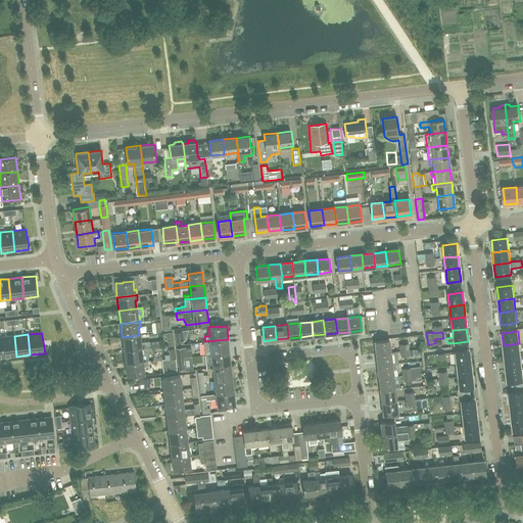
[(124,350),(141,347),(141,348),(150,347),(149,341),(140,342),(139,335),(122,337),(124,350)]
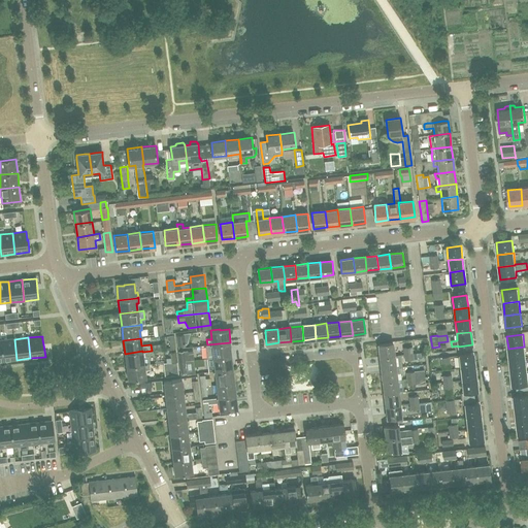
[(3,361),(17,360),(14,339),(1,340),(3,361)]
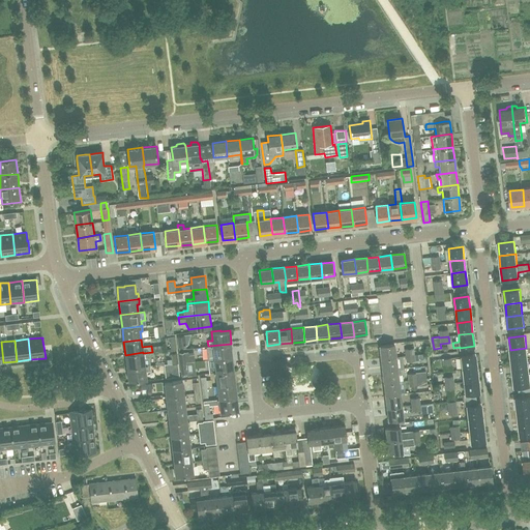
[(214,359),(233,357),(231,344),(208,346),(207,347),(207,352),(214,351),(214,359)]
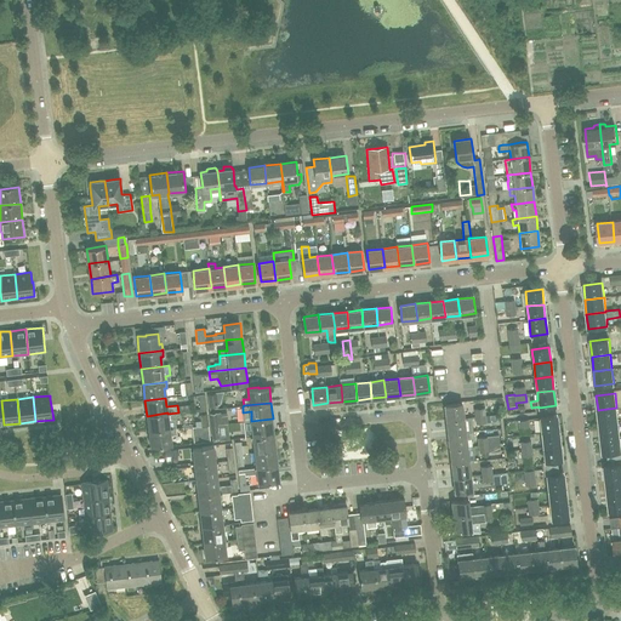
[(448,420),(463,419),(462,403),(445,405),(448,420)]
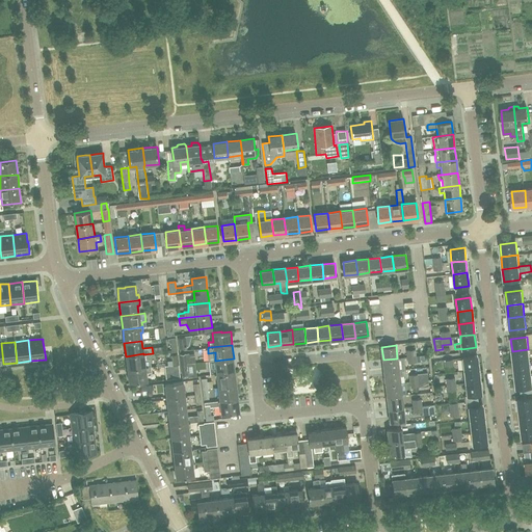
[(513,363),(529,362),(529,355),(531,355),(531,348),(528,349),(512,351),(513,363)]
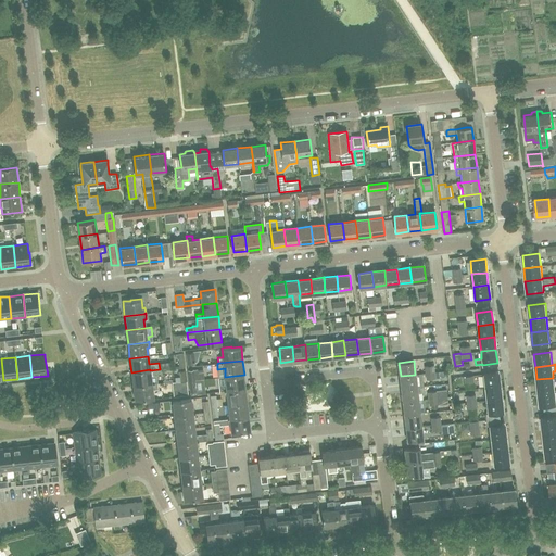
[(151,384),(150,370),(150,369),(131,373),(133,387),(151,384)]
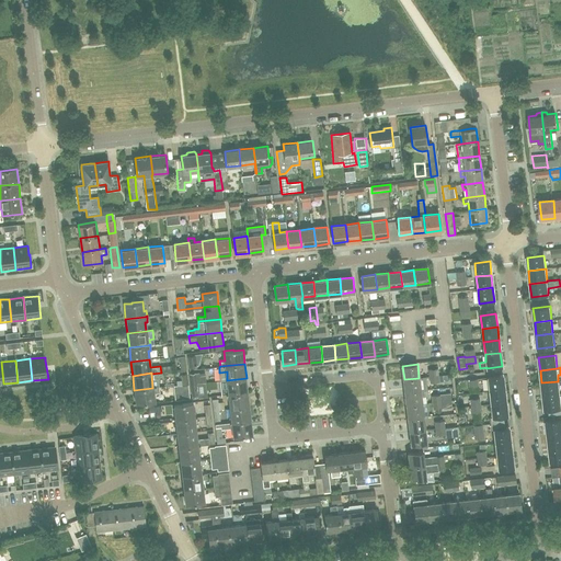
[(191,385),(196,384),(206,382),(205,373),(195,374),(190,374),(191,385)]
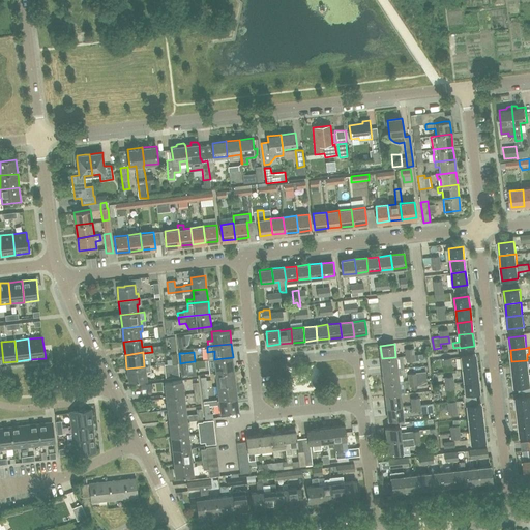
[(463,370),(476,367),(475,355),(461,357),(463,370)]
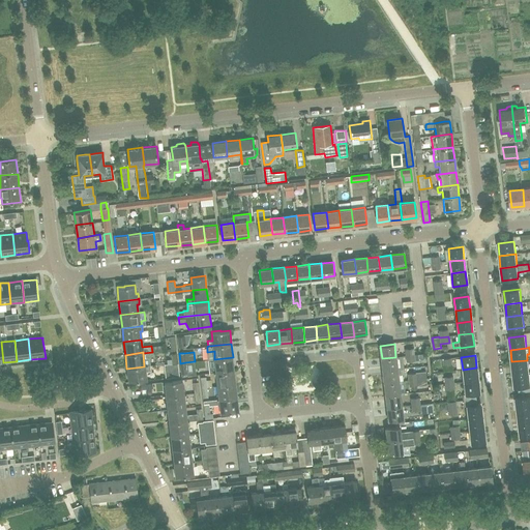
[(216,372),(234,370),(233,357),(214,359),(215,366),(208,367),(209,374),(216,373),(216,372)]
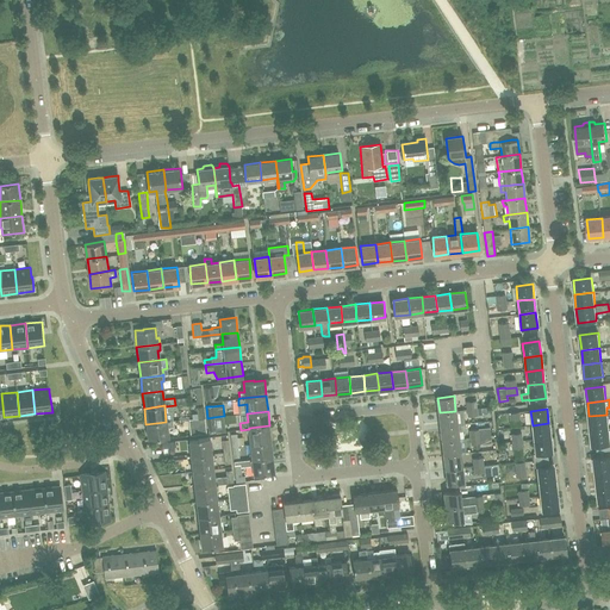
[(458,425),(458,424),(455,411),(440,412),(441,427),(458,425)]
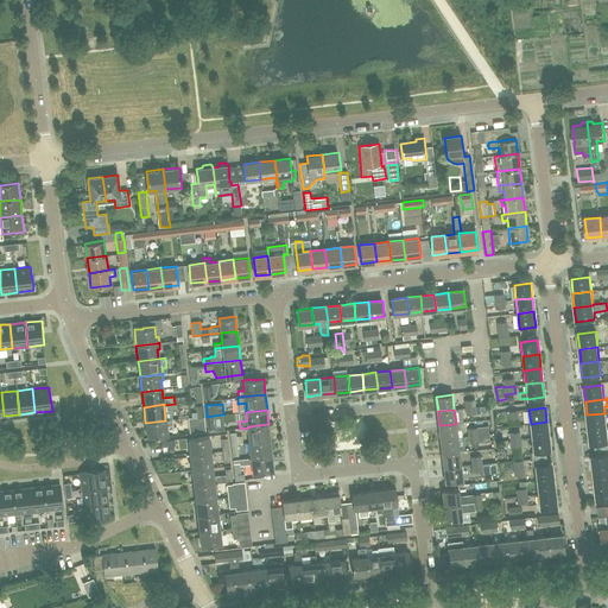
[(588,430),(607,428),(605,413),(587,415),(588,430)]
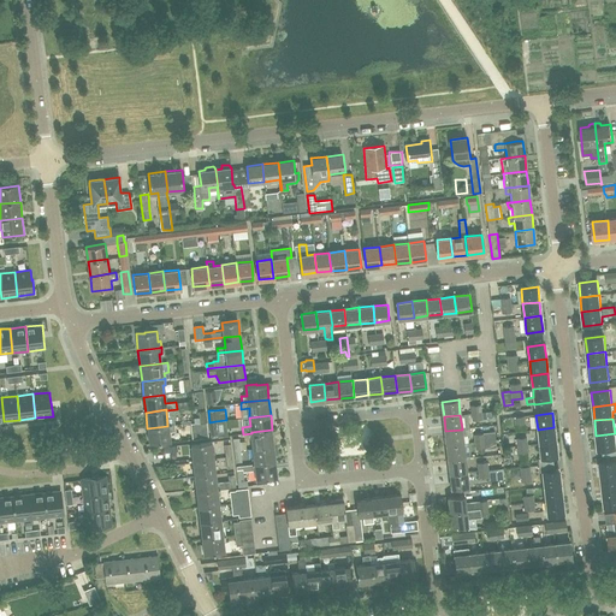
[(170,442),(169,432),(176,431),(175,425),(167,426),(147,428),(149,444),(158,443),(170,442)]
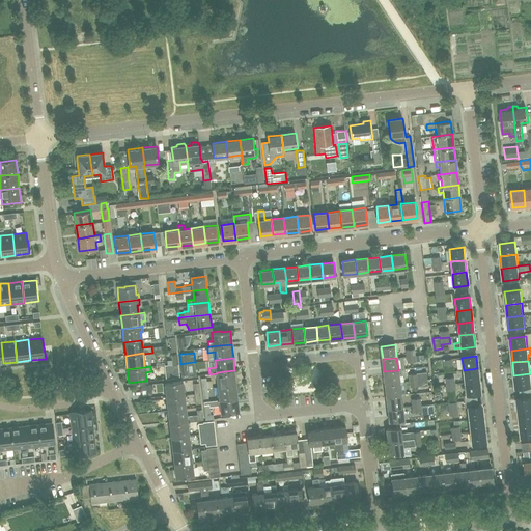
[(465,383),(478,381),(477,368),(464,370),(465,383)]
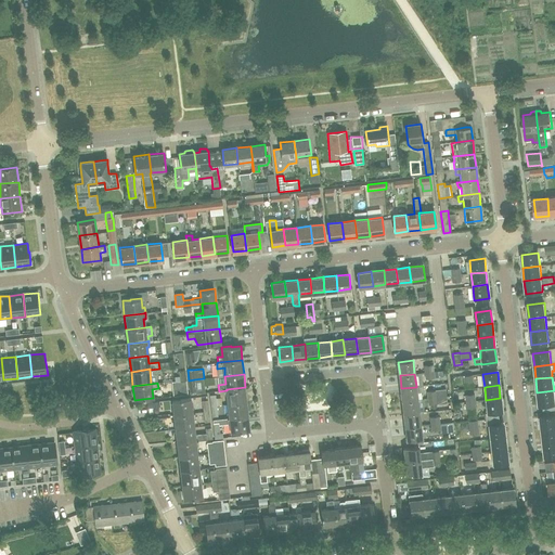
[(402,401),(417,400),(416,392),(423,391),(423,386),(416,386),(416,387),(401,388),(402,401)]
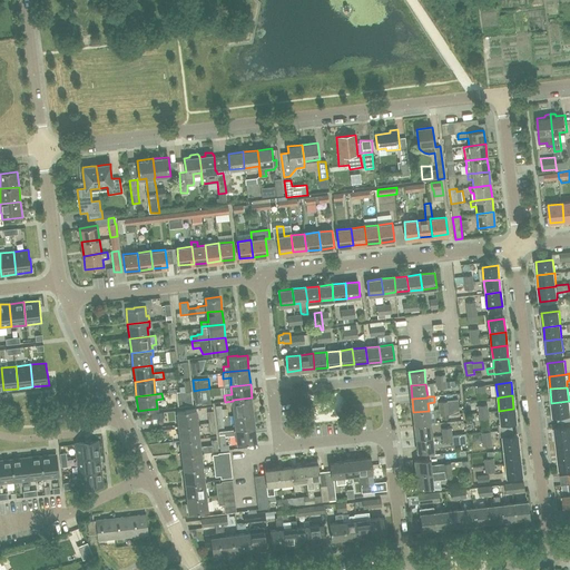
[(252,397),(233,400),(233,401),(234,414),(254,412),(252,397)]
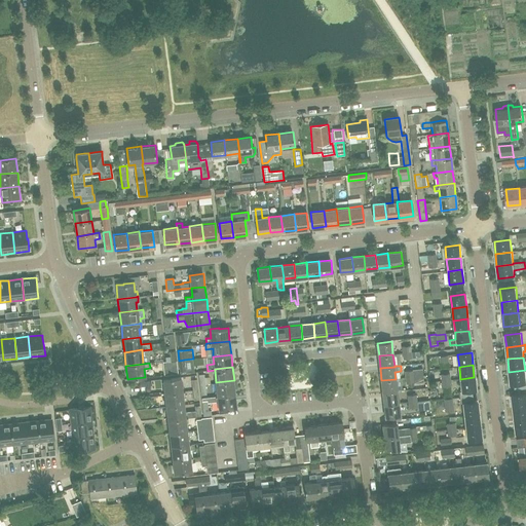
[(406,378),(422,376),(422,369),(413,370),(413,371),(405,372),(406,378)]
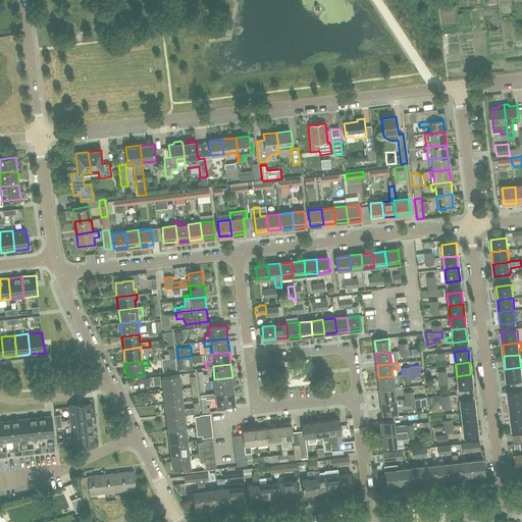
[(507,382),(521,379),(521,378),(521,367),(505,369),(507,382)]
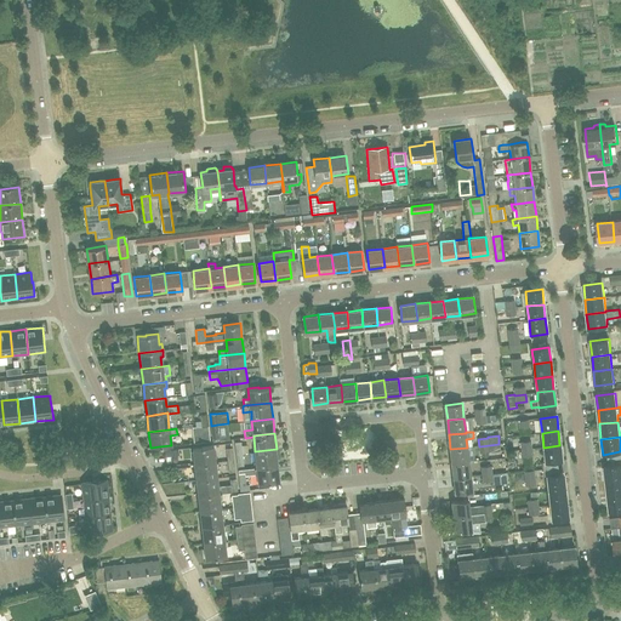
[(499,444),(479,446),(480,454),(500,451),(499,444)]
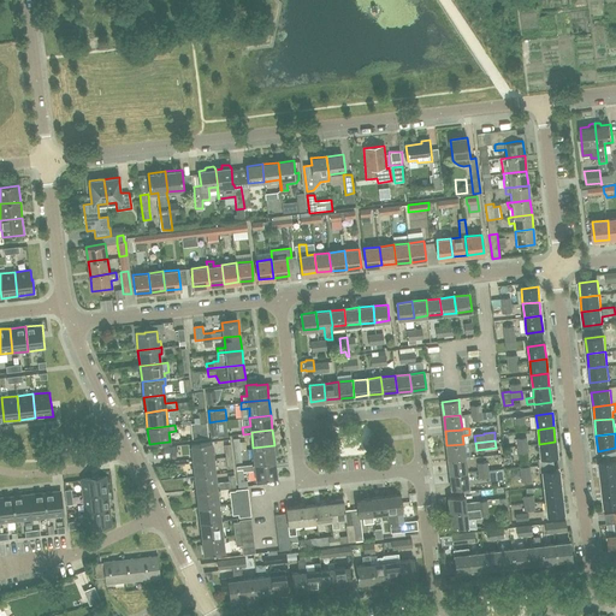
[(191,461),(213,458),(212,442),(200,443),(200,444),(190,445),(191,461)]
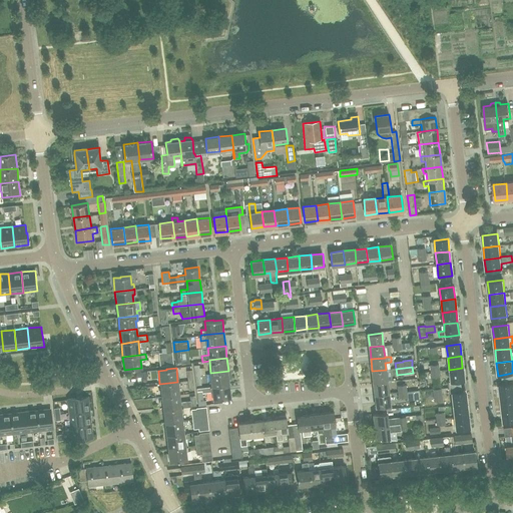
[(449,370),(450,381),(464,379),(462,368),(449,370)]
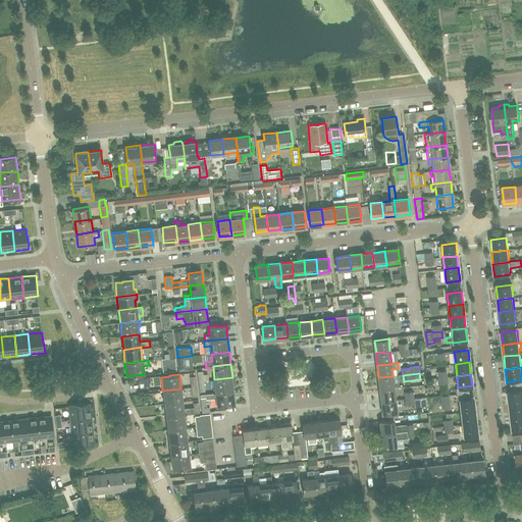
[(380,389),(394,388),(393,376),(378,377),(380,389)]
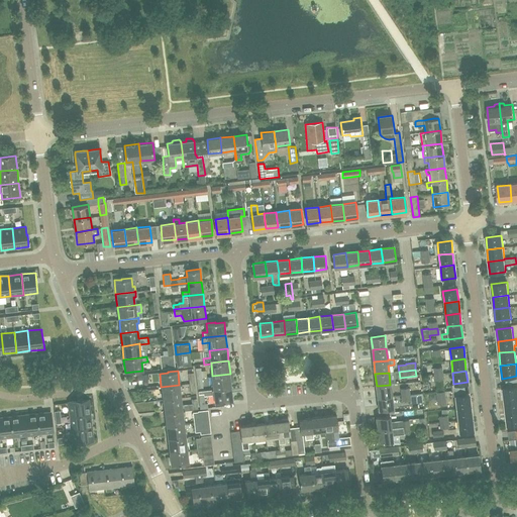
[(214,389),(231,387),(230,374),(212,376),(213,385),(211,385),(211,390),(214,390),(214,389)]
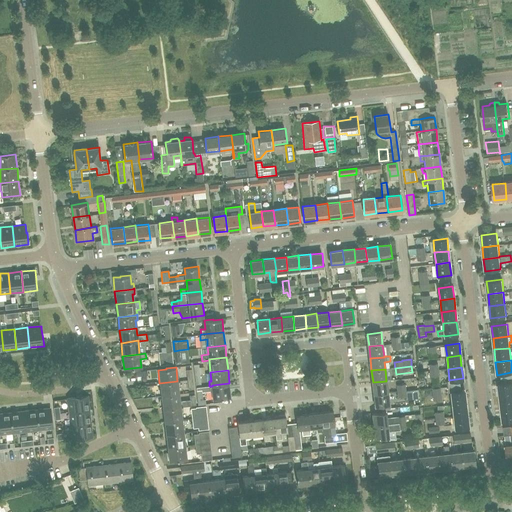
[(161,396),(179,394),(177,381),(159,383),(161,396)]
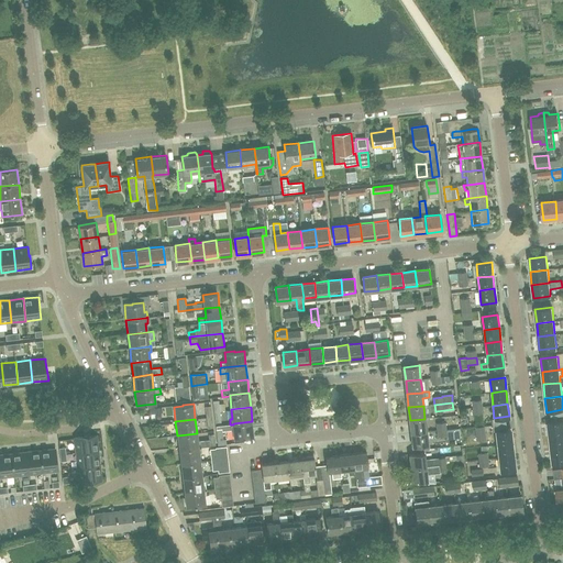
[(411,433),(427,432),(424,419),(410,420),(411,433)]
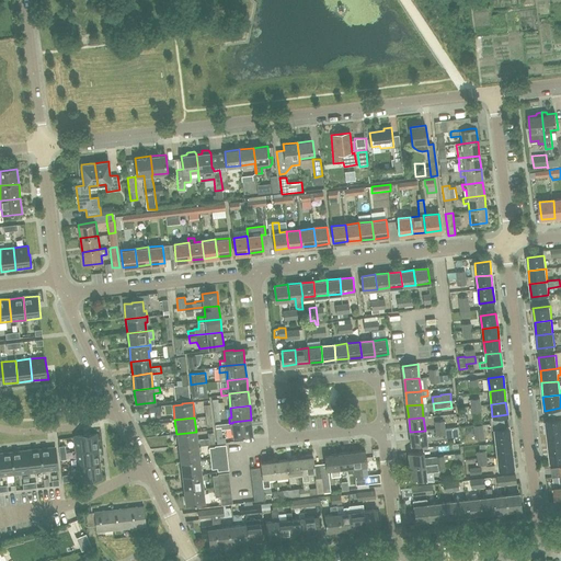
[(251,420),(232,422),(232,423),(229,423),(230,428),(232,428),(233,437),(244,436),(244,435),(253,435),(251,420)]
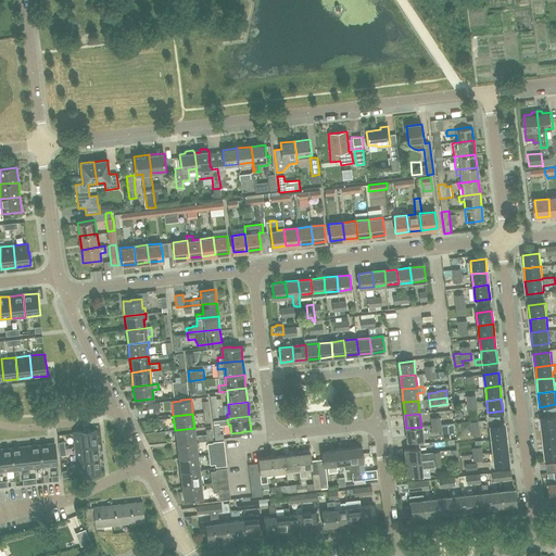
[(542,432),(555,430),(555,416),(541,418),(542,432)]
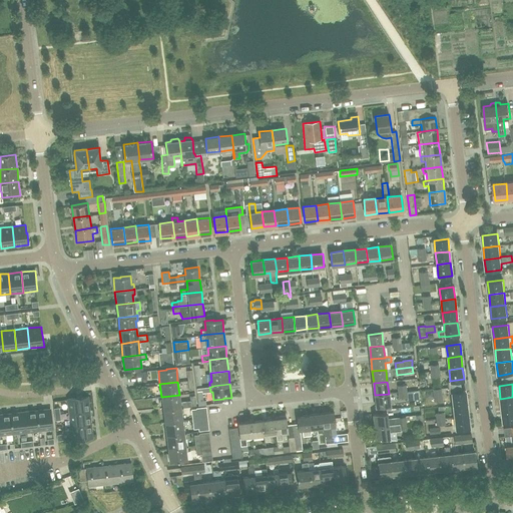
[(202,391),(196,392),(198,406),(205,405),(205,401),(203,401),(202,391)]
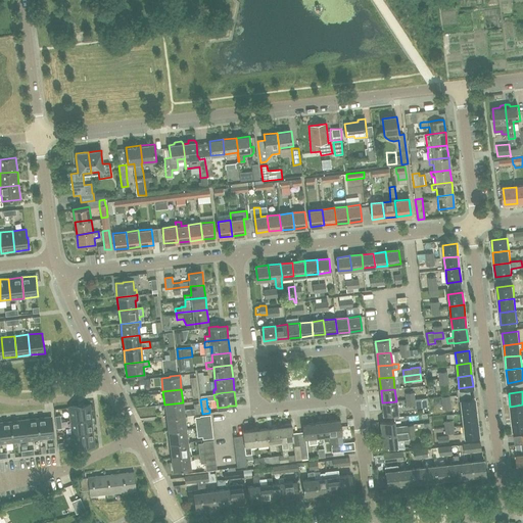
[(474,398),(461,399),(462,414),(476,412),(474,398)]
